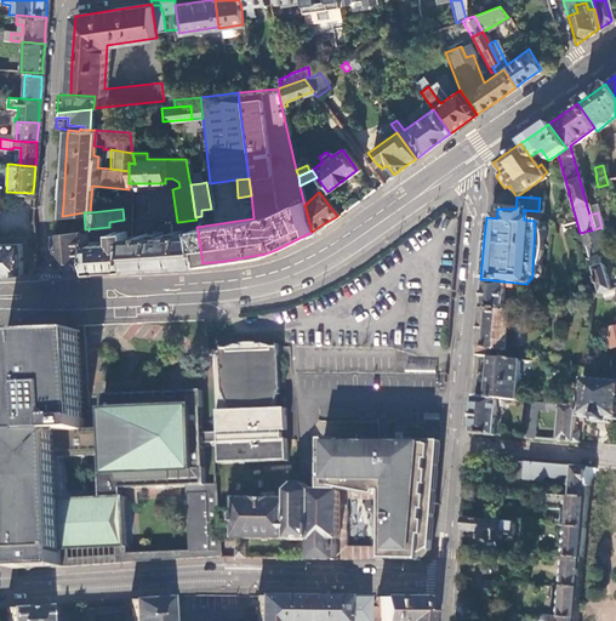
[(129,243),(130,268),(160,266),(203,263),(198,232),(169,233),(169,224),(158,224),(158,232),(150,232),(150,235),(129,235),(129,243)]
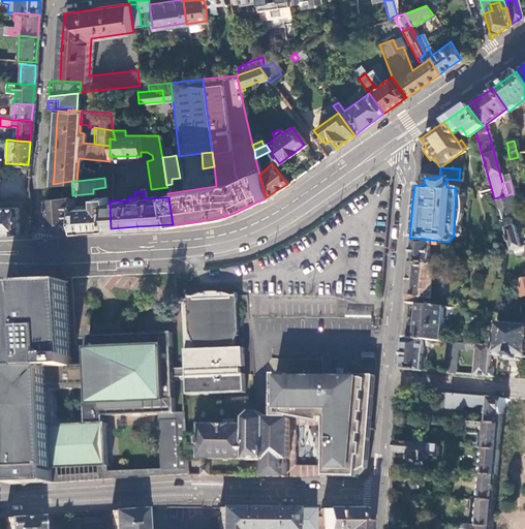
[(513,193),(506,195),(508,205),(515,204),(513,193)]
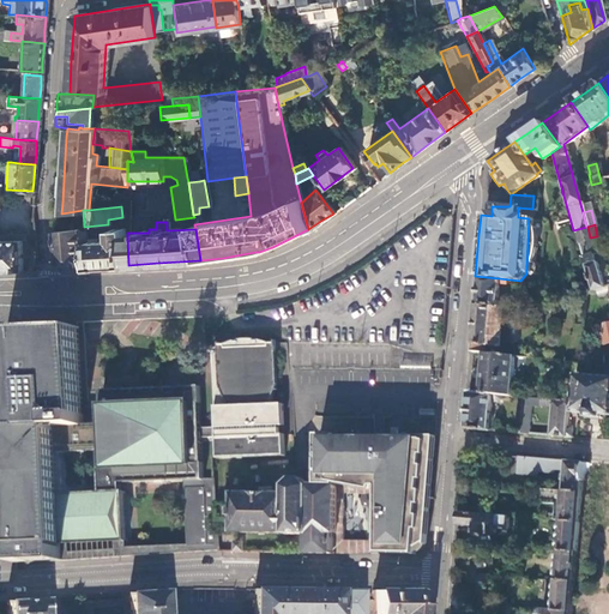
[(588,227),(586,227),(573,230),(589,289),(594,288),(601,286),(594,260),(592,262),(590,253),(594,252),(590,238),(588,227)]
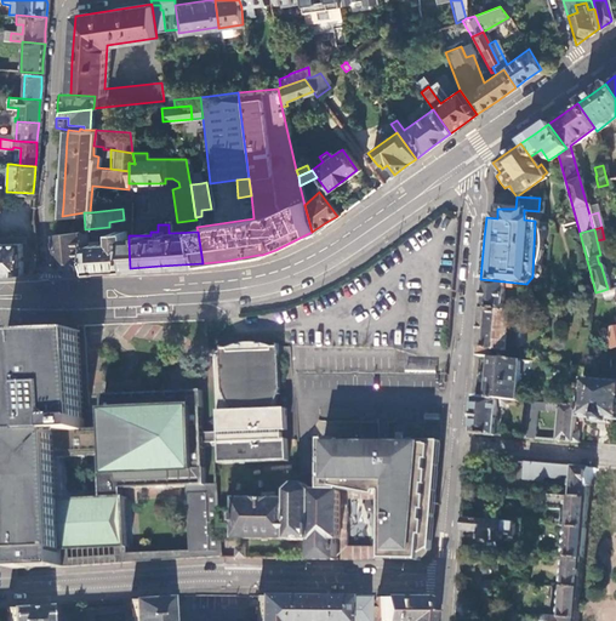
[(86,248),(87,269),(106,269),(130,268),(129,243),(125,243),(124,231),(112,232),(112,243),(86,244),(86,248)]
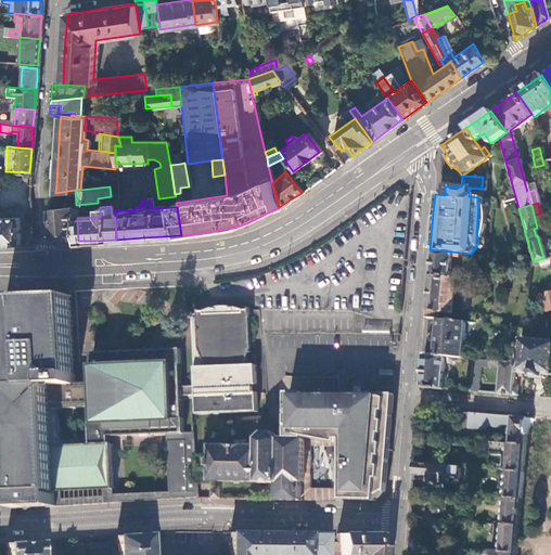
[(46,209),(48,243),(61,242),(78,241),(77,221),(71,222),(69,207),(46,209)]
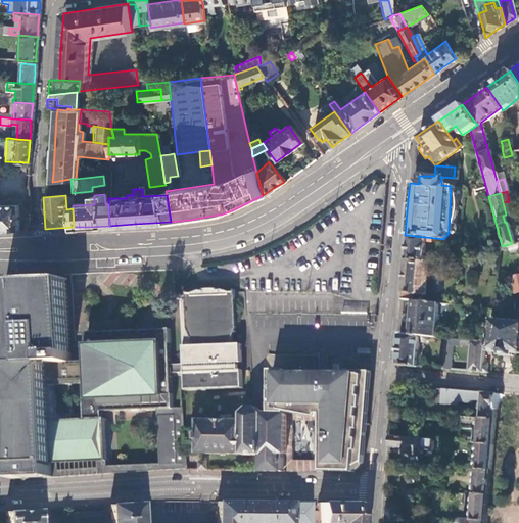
[(0,231),(1,231),(17,230),(16,204),(0,204),(0,231)]
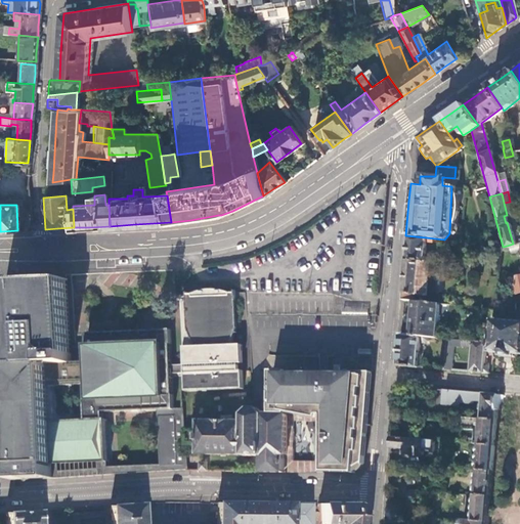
[(426,237),(405,235),(404,247),(404,258),(422,260),(423,241),(426,241),(426,237)]
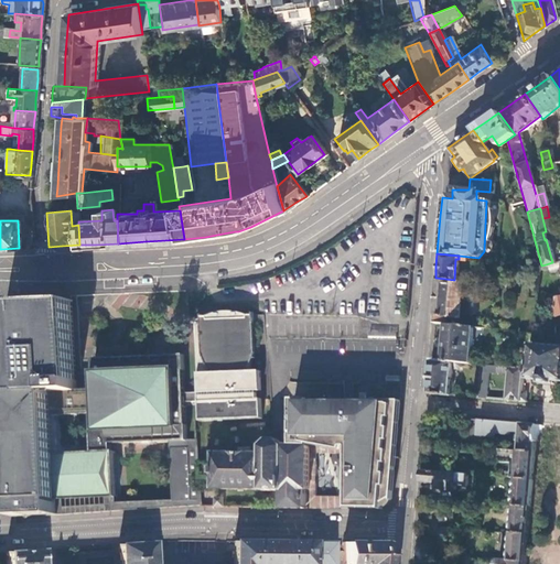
[(552,262),(546,264),(549,273),(557,271),(558,261),(552,262)]
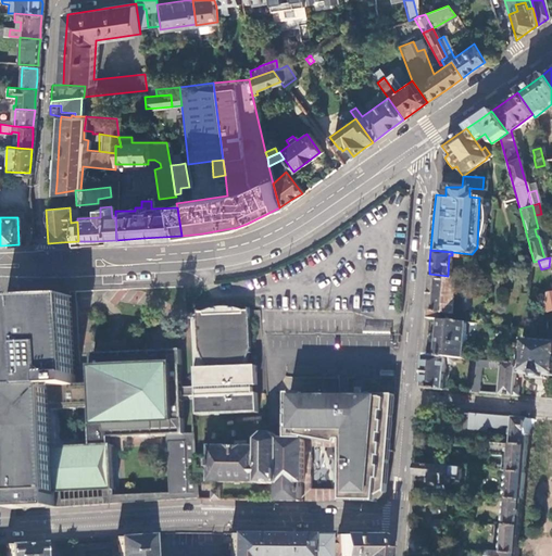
[(448,276),(429,274),(427,293),(425,317),(436,318),(437,318),(437,311),(451,312),(454,276),(448,276)]
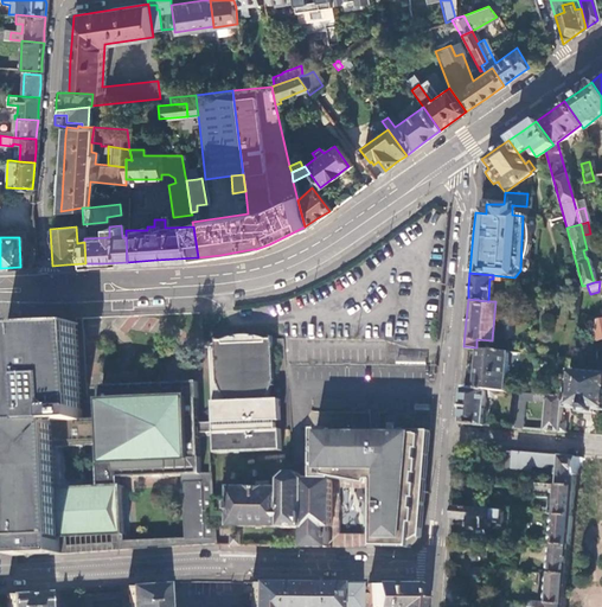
[(211,340),(212,343),(209,346),(211,420),(196,420),(194,382),(97,387),(98,419),(84,420),(79,321),(74,323),(30,325),(1,326),(4,385),(4,391),(4,397),(12,557),(212,543),(212,544),(213,545),(209,477),(198,477),(197,434),(212,434),(212,452),(277,449),(276,428),(273,428),(273,420),(276,420),(275,398),(263,398),(270,378),(269,338),(211,340)]
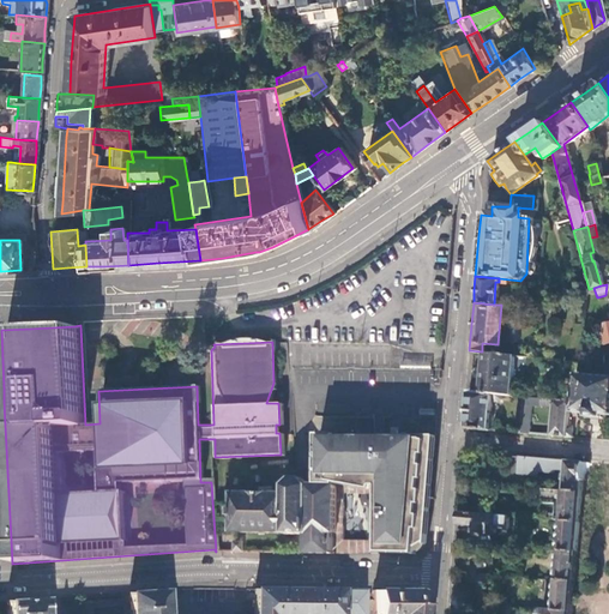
[(523,355),(482,351),(481,351),(477,393),(498,395),(506,395),(508,379),(520,380),(523,355)]
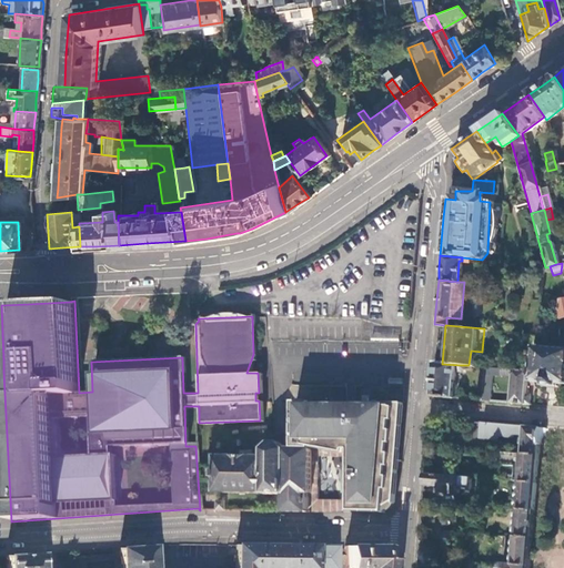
[(527,381),(563,383),(563,342),(552,341),(552,347),(531,346),(527,381)]
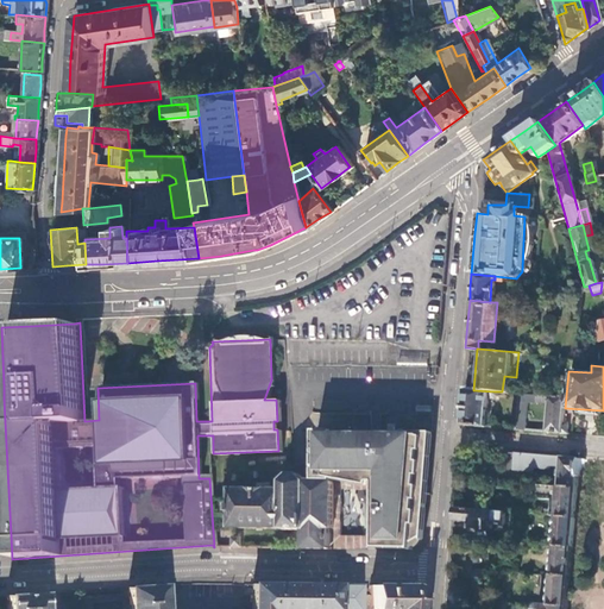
[(460,407),(459,424),(482,426),(484,397),(490,399),(492,396),(494,391),(473,390),(461,389),(460,407)]
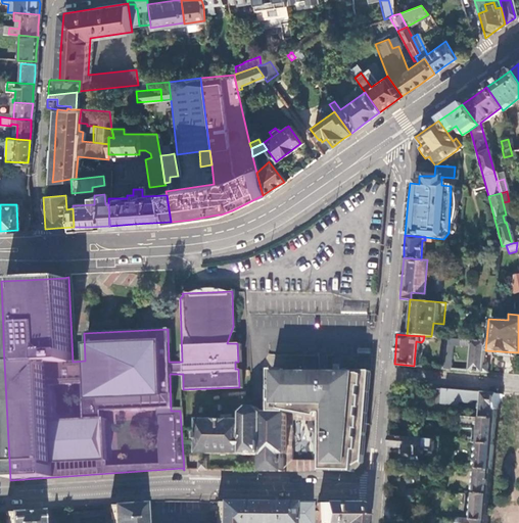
[(481,340),(441,337),(439,368),(447,369),(450,344),(467,345),(465,370),(479,372),(480,362),(481,340)]
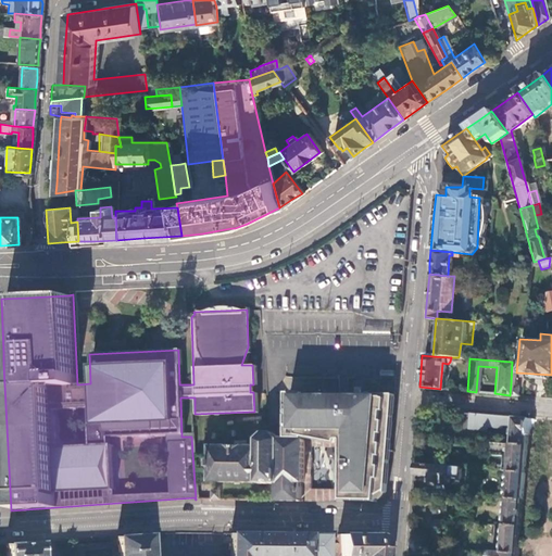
[(390,414),(391,394),(367,394),(367,395),(364,395),(364,394),(341,393),(341,403),(336,403),(336,393),(286,393),(285,439),(278,439),(278,438),(276,437),(271,434),(271,432),(270,432),(270,433),(263,433),(263,432),(261,433),(262,434),(256,439),(255,440),(256,441),(256,449),(209,446),(209,481),(255,482),(255,483),(275,483),(275,501),(292,501),(297,501),(298,482),(301,482),(301,440),(340,441),(340,463),(341,463),(347,482),(340,482),(339,502),(373,503),(373,496),(384,491),(385,467),(384,466),(385,458),(386,458),(387,444),(386,444),(386,437),(388,437),(389,421),(388,420),(388,413),(390,414)]
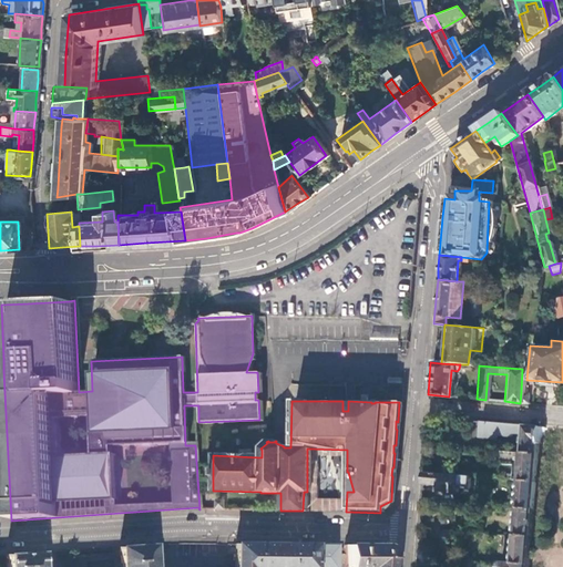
[(533,453),(535,425),(519,424),(477,421),(476,437),(518,441),(517,452),(533,453)]
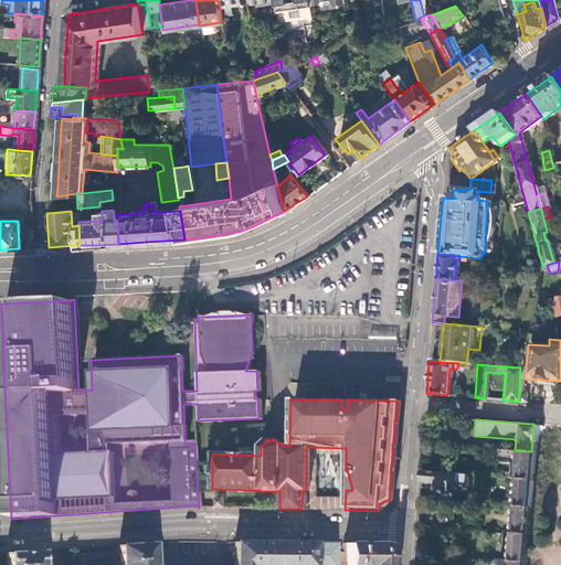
[(560,426),(533,424),(531,451),(530,468),(557,470),(557,461),(560,461),(560,426)]
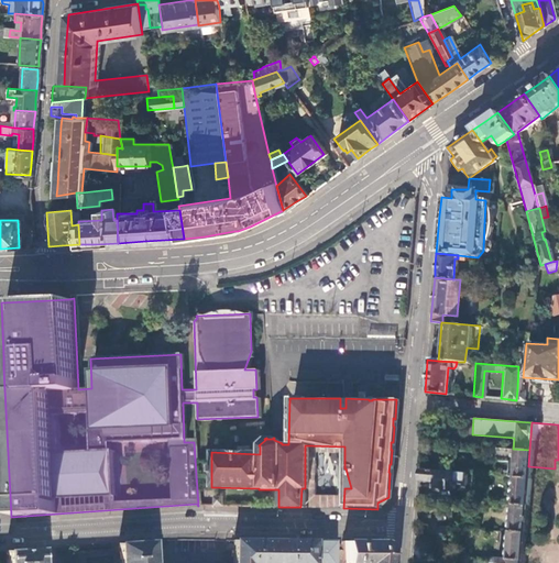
[(528,466),(529,450),(513,449),(491,446),(490,459),(505,460),(504,475),(511,476),(527,477),(528,466)]
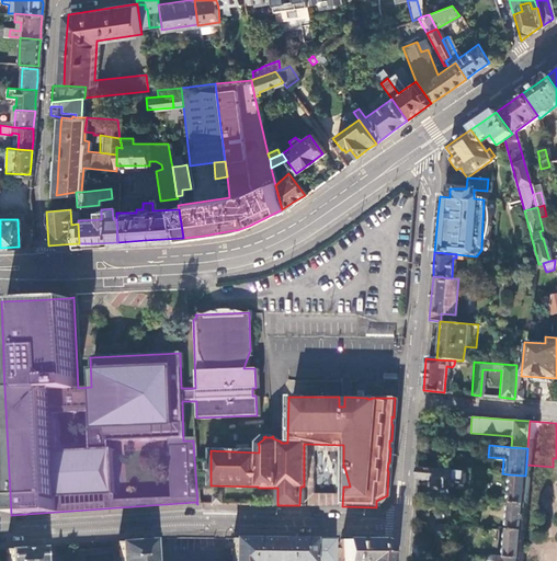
[(463,470),(417,467),(416,479),(429,479),(429,484),(450,487),(451,481),(462,482),(463,470)]
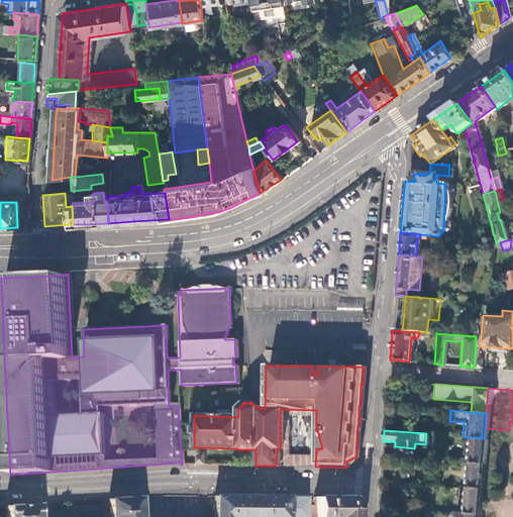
[(482,462),(484,438),(469,437),(468,457),(467,461),(482,462)]
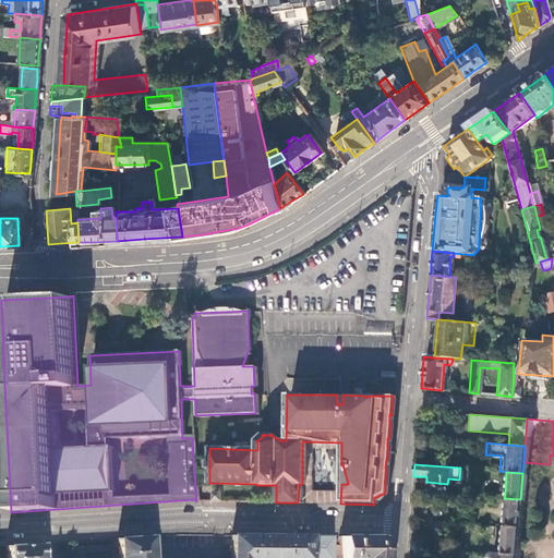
[(518,528),(520,499),(504,498),(502,525),(518,528)]
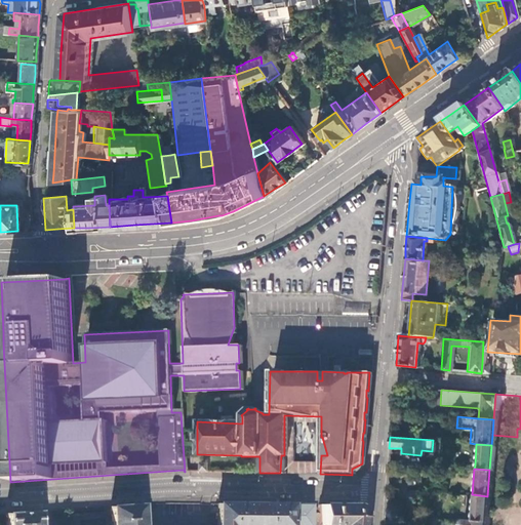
[(417,498),(418,490),(405,489),(404,497),(417,498)]
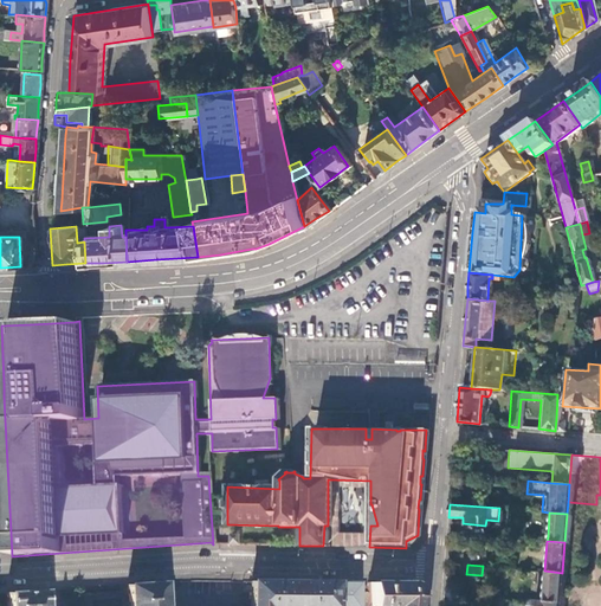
[(542,601),(560,603),(562,573),(544,571),(542,601)]
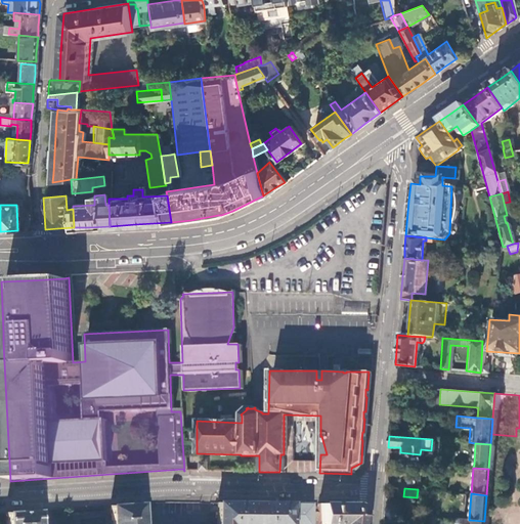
[(304,523),(305,504),(212,503),(211,523),(136,523),(136,504),(105,506),(105,523),(32,523),(32,511),(0,513),(0,523),(304,523)]
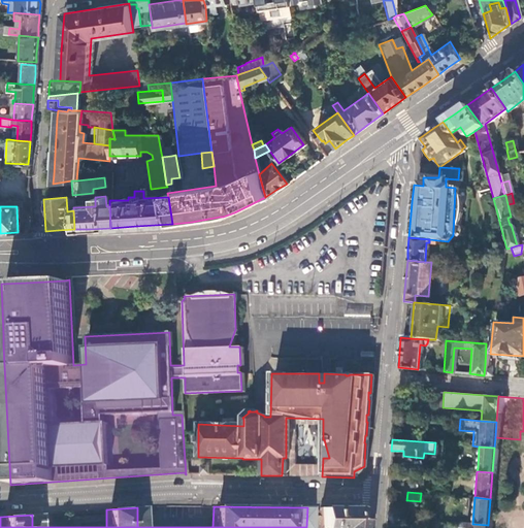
[(401,508),(386,506),(385,517),(400,518),(401,508)]
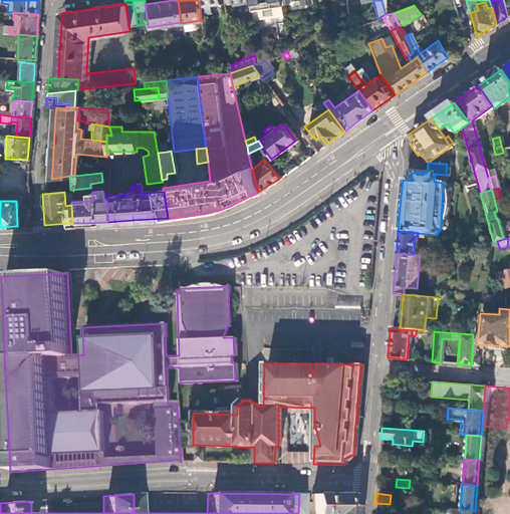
[(326,513),(325,513),(347,513),(349,502),(348,500),(347,498),(346,496),(345,495),(343,495),(341,494),(325,494),(308,494),(309,513),(326,513)]
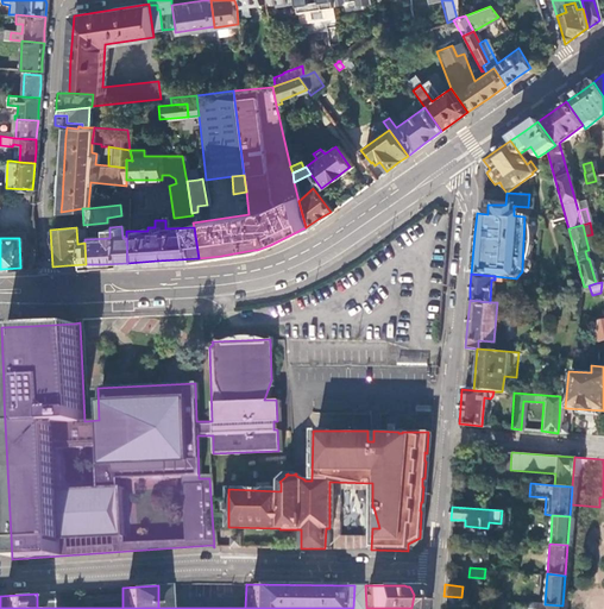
[(444,596),(442,608),(452,608),(460,608),(463,597),(461,597),(444,596)]
